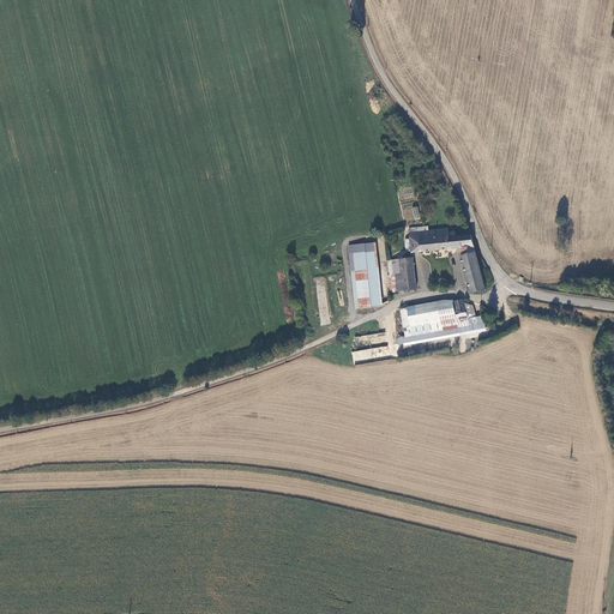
[(450,229),(450,226),(410,229),(413,251),(461,245),(471,289),(485,286),(471,232),(457,233),(457,228),(450,229)]
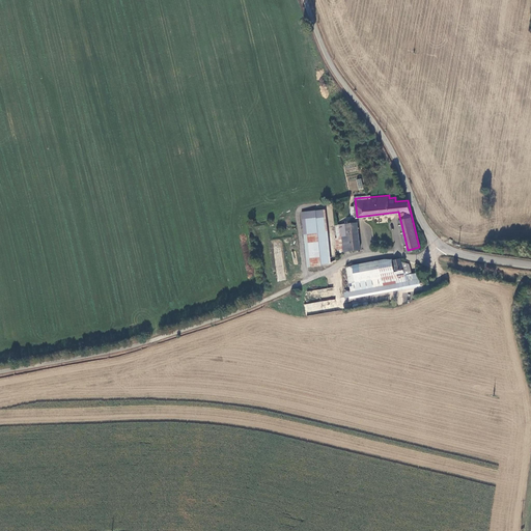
[(322,262),(328,260),(324,215),(306,217),(307,231),(310,263),(322,262)]
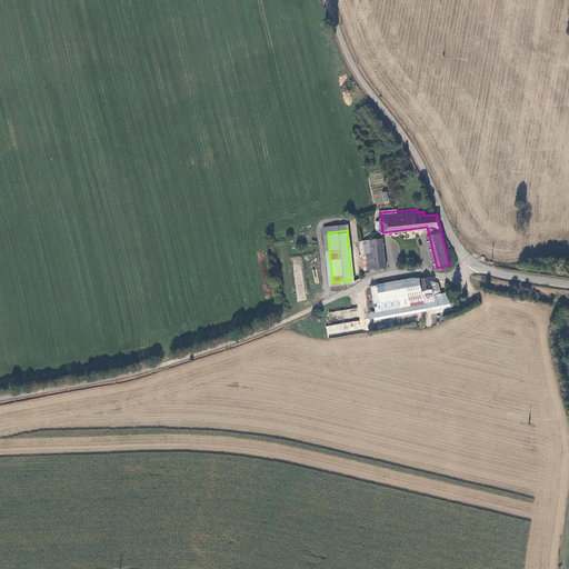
[(385,266),(382,237),(362,239),(363,253),(371,252),(372,267),(383,267),(385,266)]
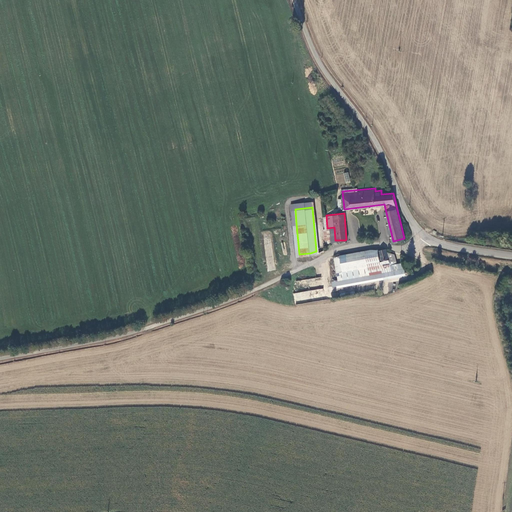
[(324,241),(335,240),(334,227),(327,228),(323,228),(324,241)]
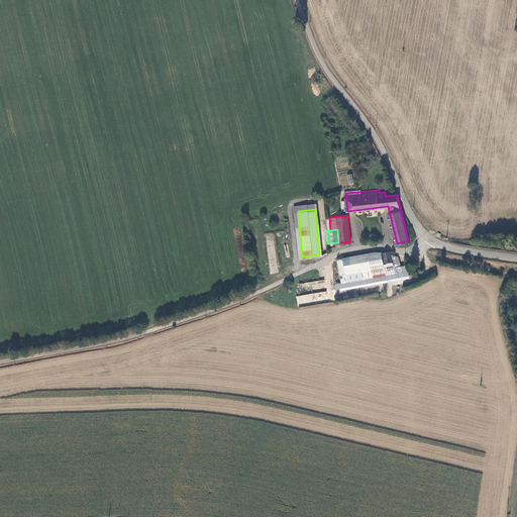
[(334,262),(339,284),(392,273),(390,266),(383,267),(379,253),(379,251),(334,262)]
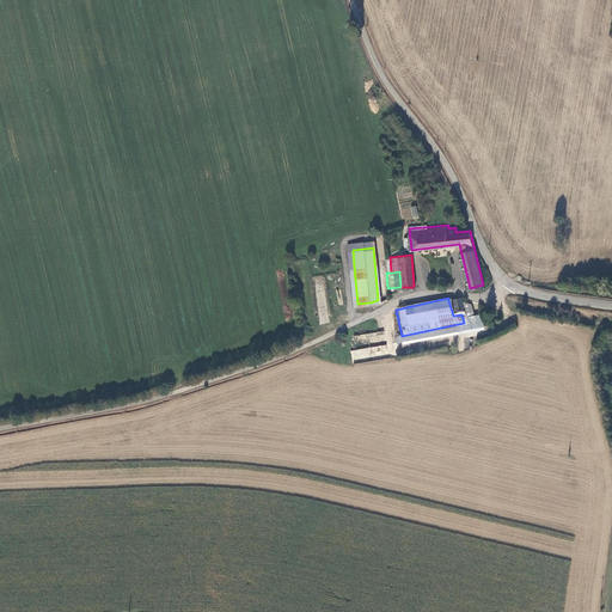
[(459,301),(458,299),(448,300),(453,316),(461,314),(464,323),(472,320),(471,317),(467,305),(459,301)]
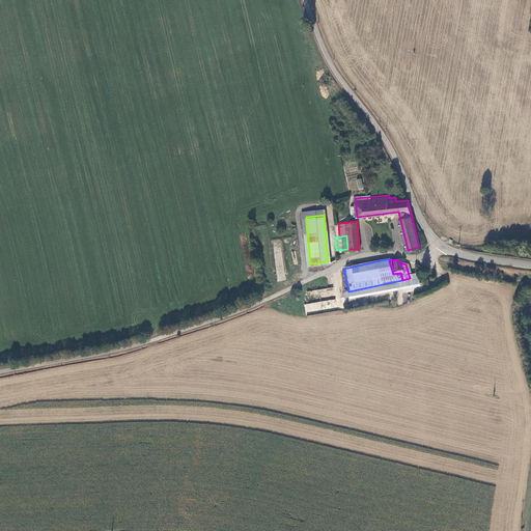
[(343,299),(417,283),(415,277),(410,278),(402,280),(348,291),(342,294),(343,299)]
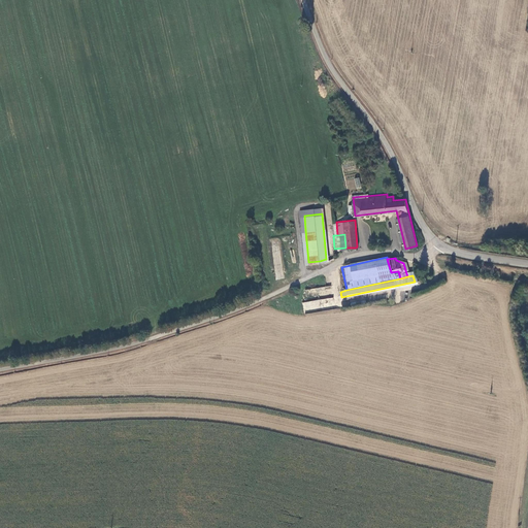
[(303,301),(303,309),(320,309),(319,301),(303,301)]
